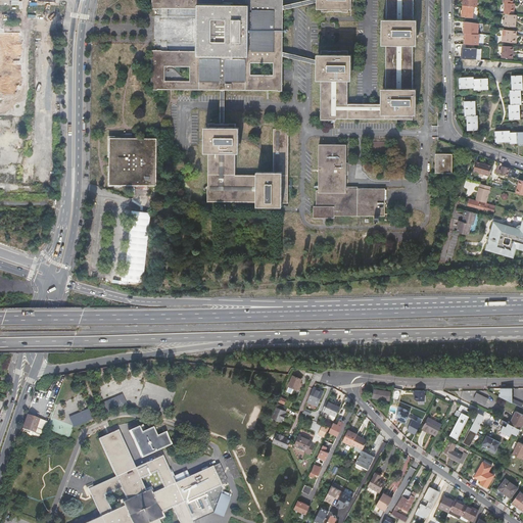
[(199,90),(199,88),(245,89),(245,91),(282,91),(282,56),(283,52),(283,9),(283,5),(283,0),(150,0),(151,8),(201,8),(201,30),(200,50),(150,49),(150,89),(199,90)]
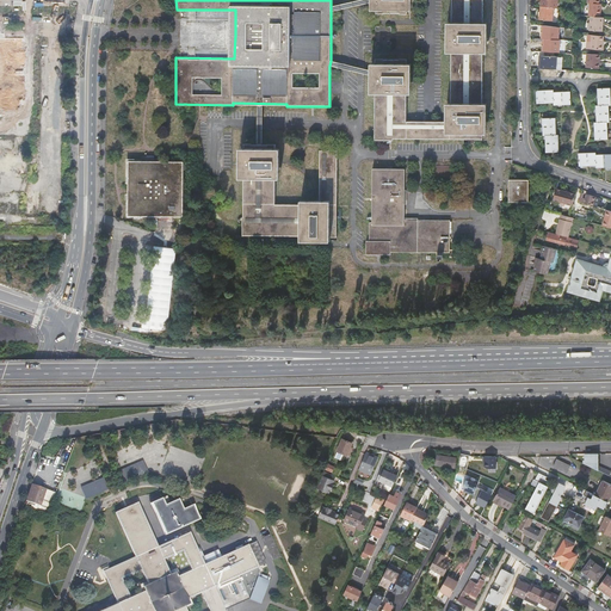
[(376,2),(376,0),(359,0),(345,2),(331,6),(331,11),(345,8),(362,5),(376,2)]
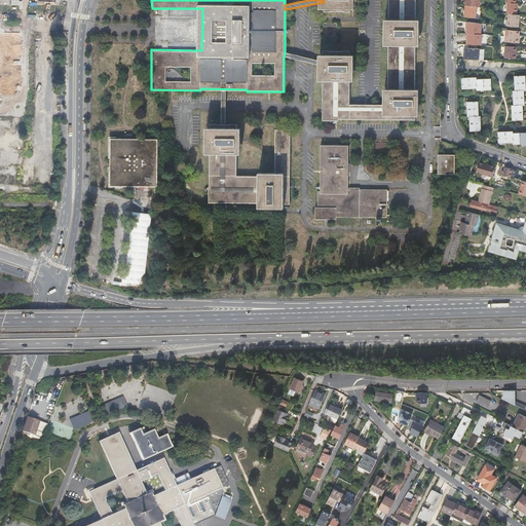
[(323,74),(322,74),(321,121),(334,121),(337,121),(338,121),(338,120),(416,121),(416,109),(414,109),(415,96),(416,96),(416,39),(415,39),(415,26),(416,26),(416,0),(324,0),(324,2),(323,2),(323,12),(350,12),(350,0),(387,0),(388,26),(389,26),(389,39),(388,39),(387,96),(388,96),(388,106),(349,105),(350,51),(322,51),(322,61),(323,61),(323,74)]
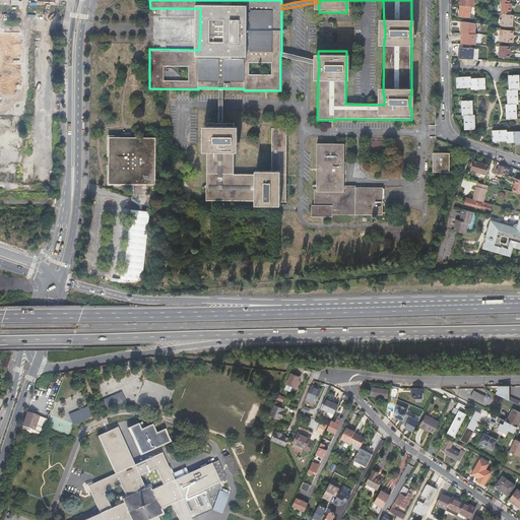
[(503,3),(502,14),(503,14),(512,15),(512,8),(511,8),(512,3),(511,3),(510,0),(501,0),(501,3),(503,3)]
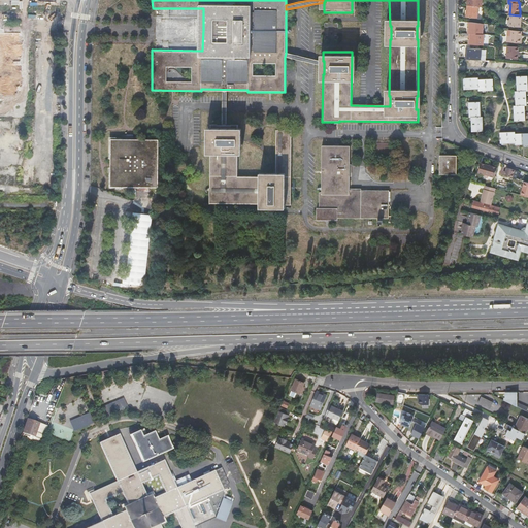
[(479,6),(468,5),(466,17),(477,19),(479,6)]
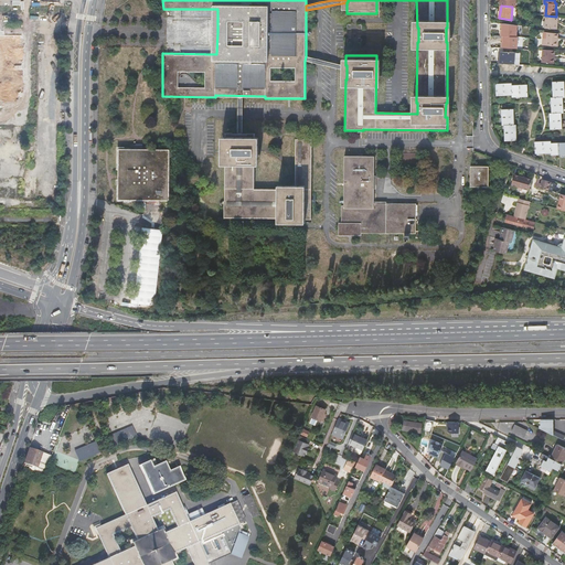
[(557,21),(558,17),(556,17),(546,16),(545,29),(556,30),(557,21)]
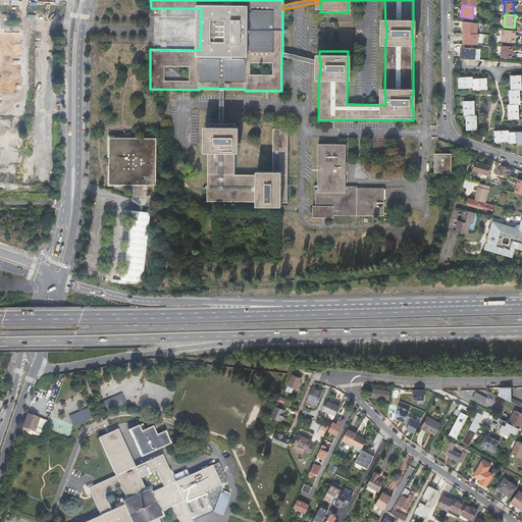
[(478,44),(479,21),(464,20),(463,44),(478,44)]
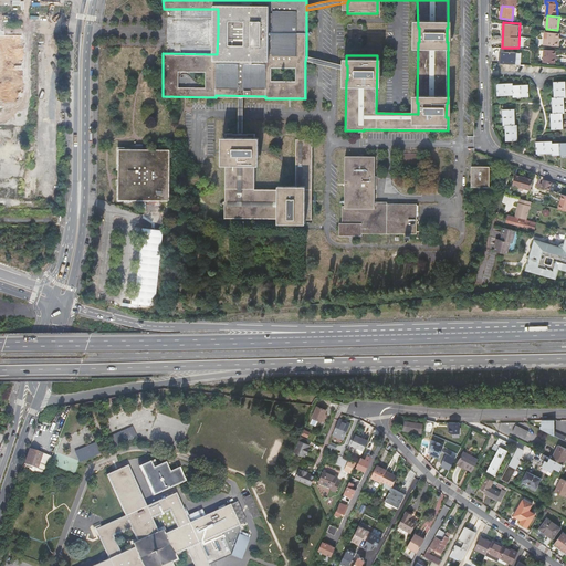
[(0,95),(22,96),(22,34),(0,33),(0,95)]
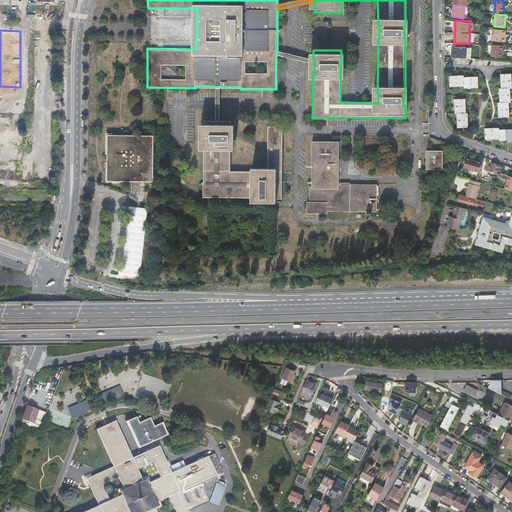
[(505,42),(506,30),(497,30),(495,41),(505,42)]
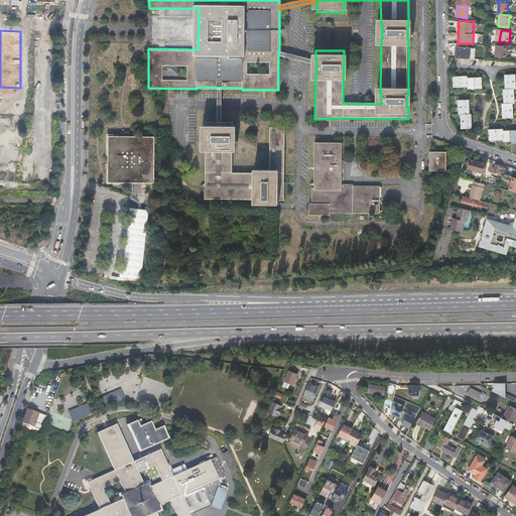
[(506,58),(508,46),(496,45),(495,56),(506,58)]
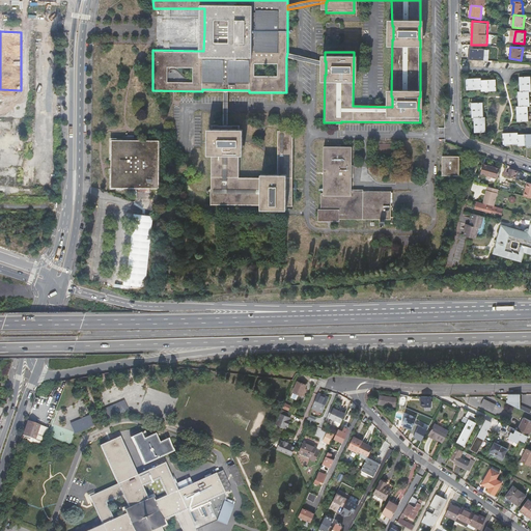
[(470,48),(469,58),(488,59),(490,48),(470,48)]
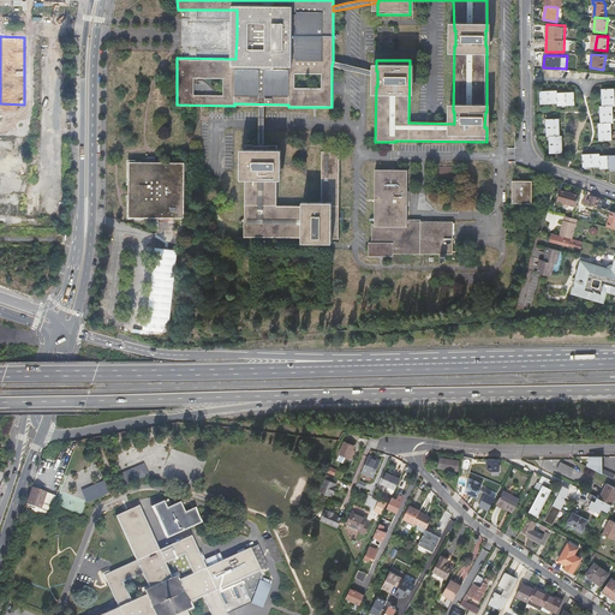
[(599,141),(610,141),(610,132),(610,124),(611,124),(613,124),(613,114),(611,106),(613,106),(614,106),(614,97),(614,89),(602,89),(602,107),(601,107),(601,124),(598,124),(599,141)]
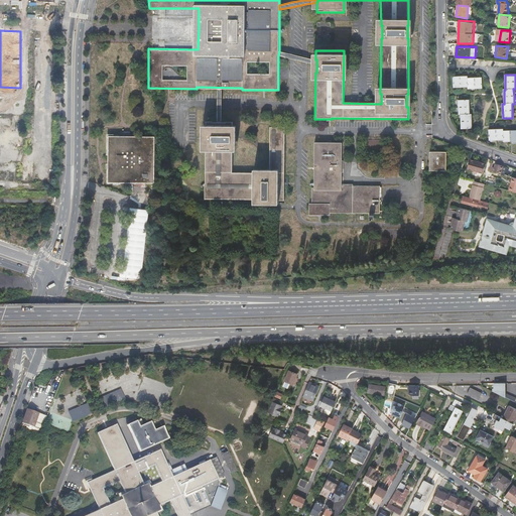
[(483,89),(483,79),(475,79),(468,80),(468,78),(461,78),(454,78),(454,88),(468,87),(468,89),(483,89)]
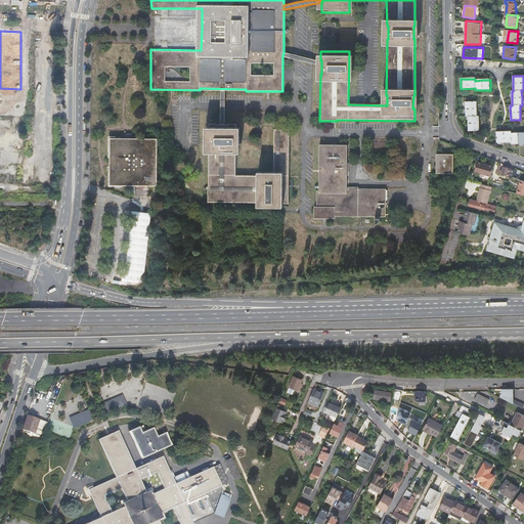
[(470,124),(470,131),(479,131),(479,116),(477,116),(477,101),(467,101),(467,108),(467,116),(468,116),(469,116),(470,124)]
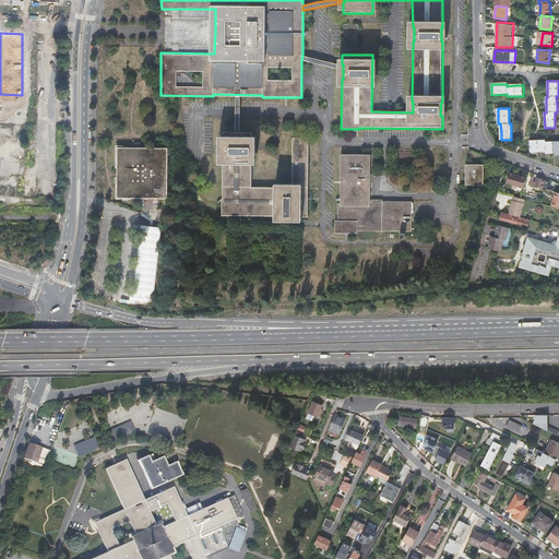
[(308,217),(308,201),(308,198),(309,138),(293,138),(292,188),(281,188),(281,187),(251,187),(252,156),(251,156),(251,142),(252,142),(252,132),(222,132),(222,142),(224,142),(223,157),(222,157),(221,216),(281,217),(281,216),(296,216),(295,217),(308,217)]
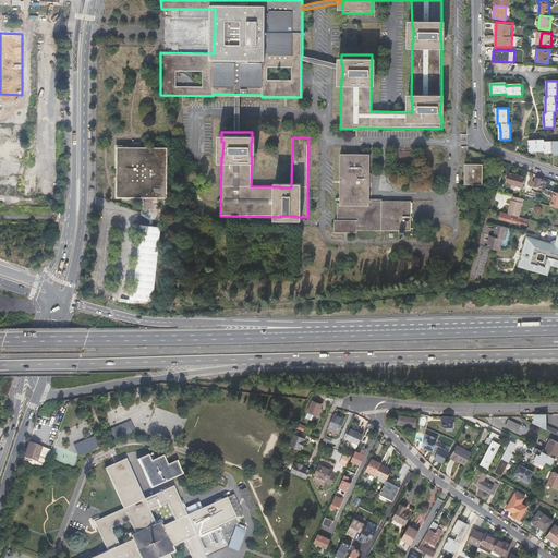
[(557,142),(552,143),(544,143),(544,142),(544,141),(536,141),(529,142),(529,152),(544,152),(544,154),(557,153),(557,142)]
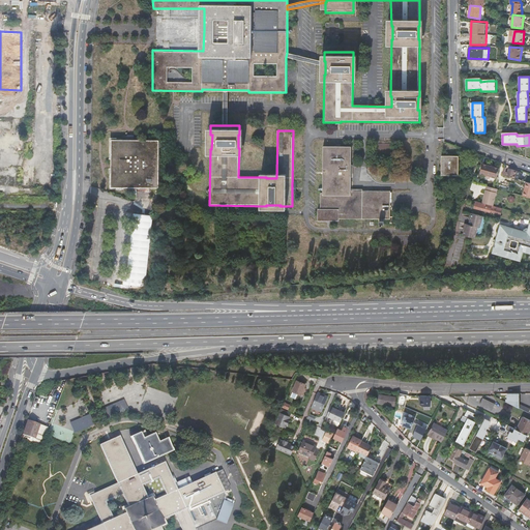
[(159,140),(112,140),(111,187),(158,187),(159,140)]
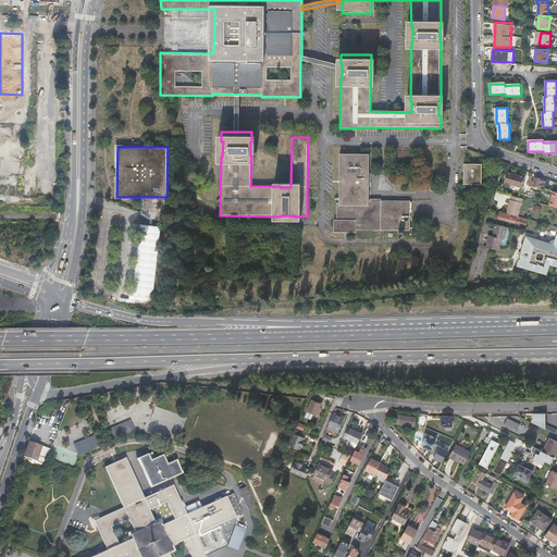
[(416,152),(391,152),(391,171),(416,171),(416,152)]
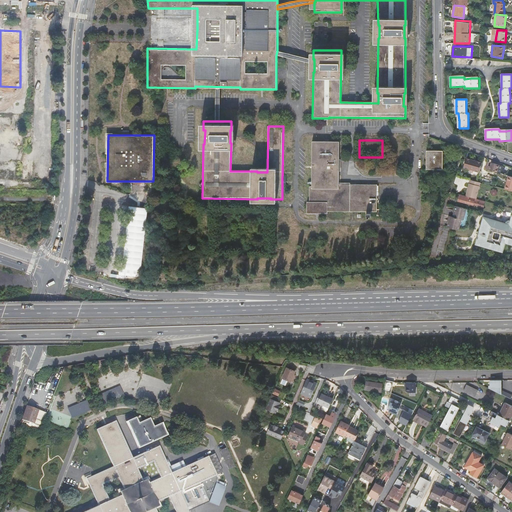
[(377,216),(383,216),(383,211),(377,211),(377,185),(339,185),(339,142),(328,142),(325,142),(312,142),(311,182),(311,185),(311,187),(309,187),(309,203),(307,203),(307,214),(327,214),(327,212),(366,212),(371,212),(377,212),(377,216)]
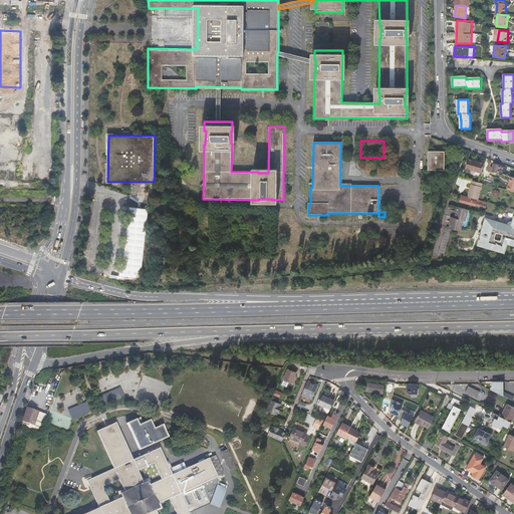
[(428,171),(445,171),(445,152),(428,152),(428,171)]
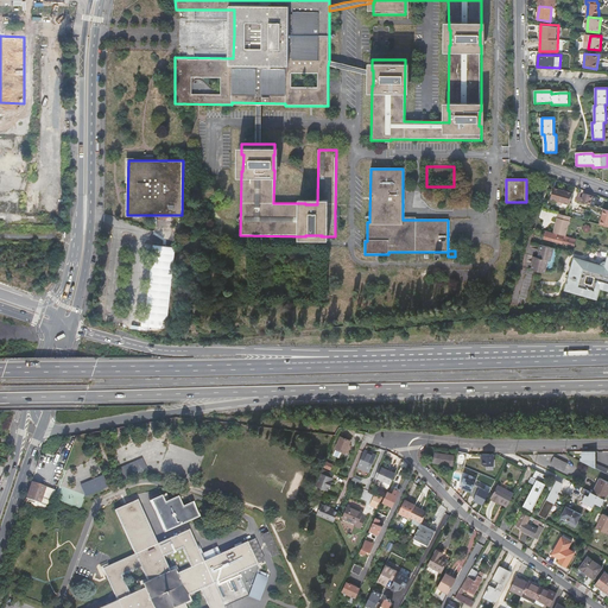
[(553,200),(568,203),(568,202),(571,203),(574,191),(567,189),(567,190),(555,188),(552,194),(551,197),(555,198),(553,200)]
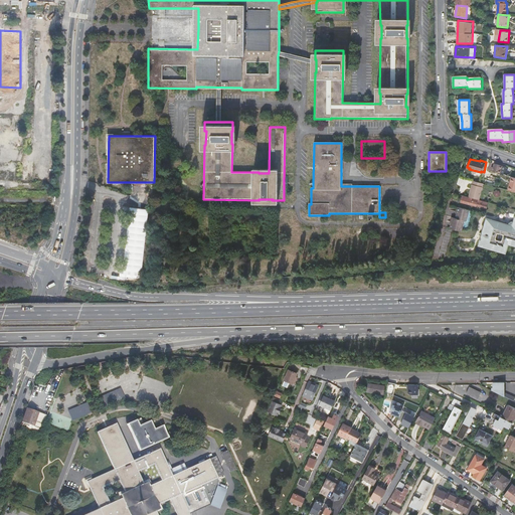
[(493,163),(491,162),(489,167),(490,167),(489,170),(500,173),(503,165),(495,163),(493,168),(491,168),(493,163)]
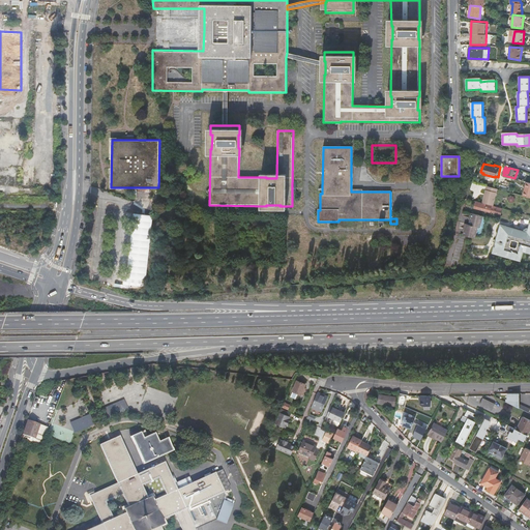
[(484,196),(483,203),(494,206),(498,188),(488,186),(487,189),(488,190),(487,197),(484,196)]
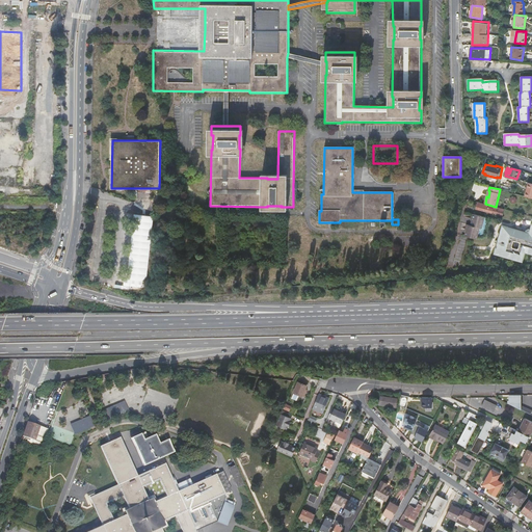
[(485,204),(478,202),(476,209),(493,213),(497,214),(499,215),(499,214),(503,215),(505,209),(496,207),(485,204)]
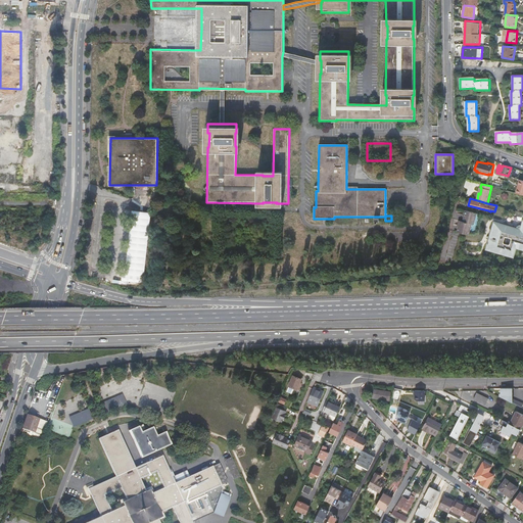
[(466,210),(464,218),(463,222),(472,224),(475,225),(477,214),(466,210)]
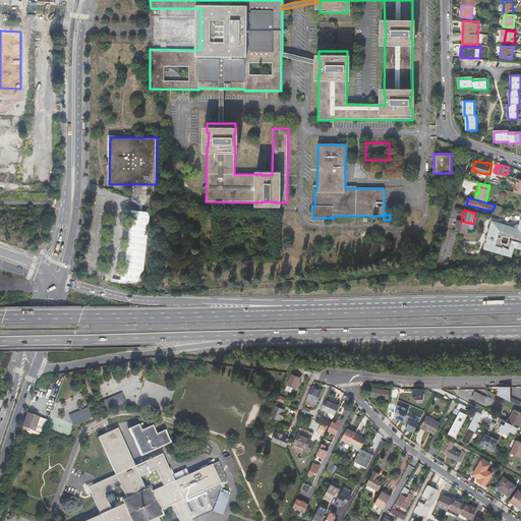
[(457,227),(456,231),(458,231),(464,233),(467,234),(470,223),(461,221),(459,220),(457,227)]
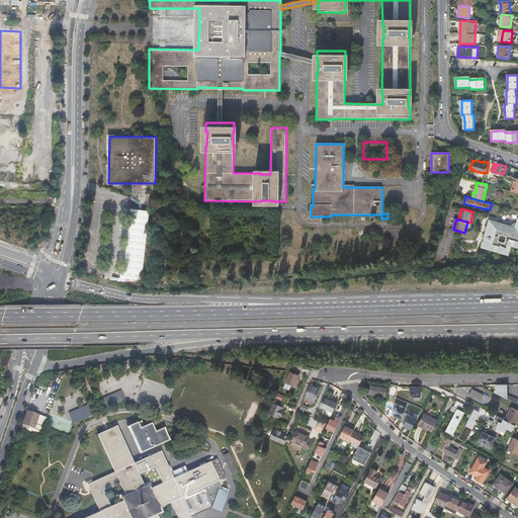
[(517,220),(517,223),(517,228),(512,227),(496,222),(496,221),(490,219),(488,225),(489,226),(483,247),(510,254),(512,245),(517,246),(517,220)]
